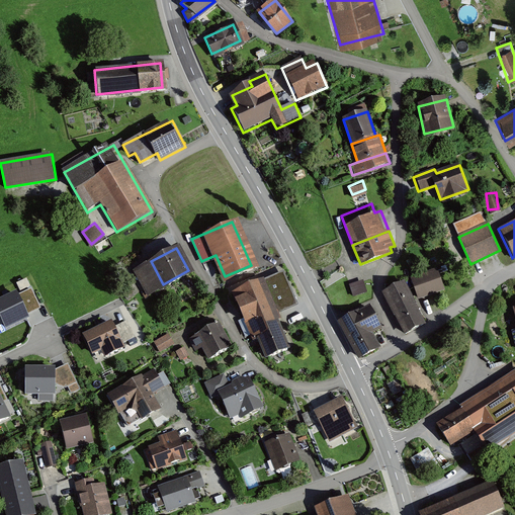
[(163,284),(151,261),(134,270),(144,288),(141,290),(143,295),(163,284)]
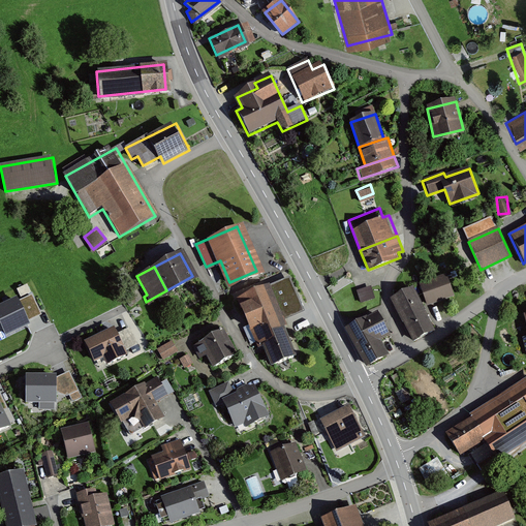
[(442,274),(419,282),(426,302),(450,294),(442,274)]
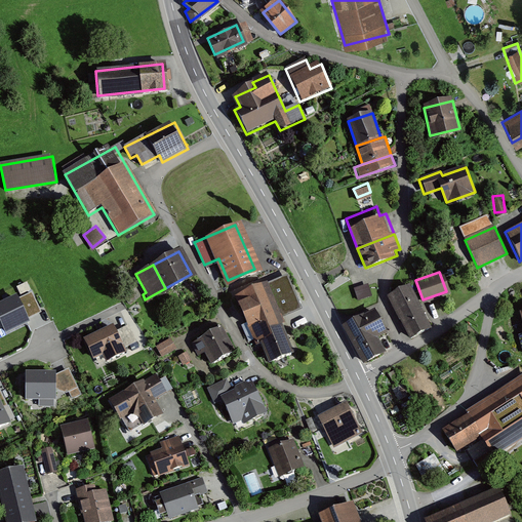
[(259,283),(234,294),(254,343),(261,340),(269,360),(289,351),(273,312),(292,303),(282,280),(262,288),(259,283)]
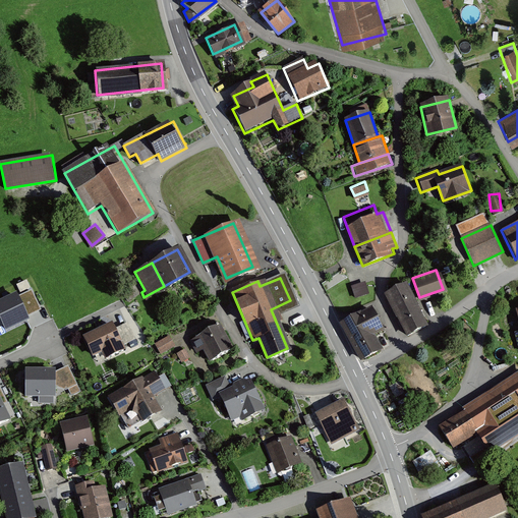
[(133,294),(125,281),(115,288),(117,291),(119,290),(125,299),(133,294)]
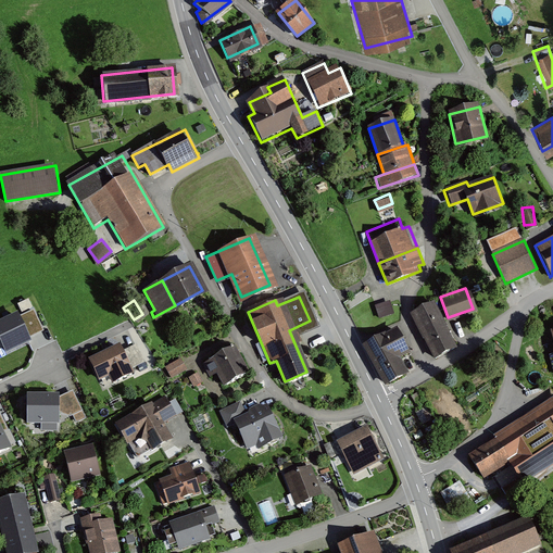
[(429,302),(410,312),(432,355),(452,346),(429,302)]
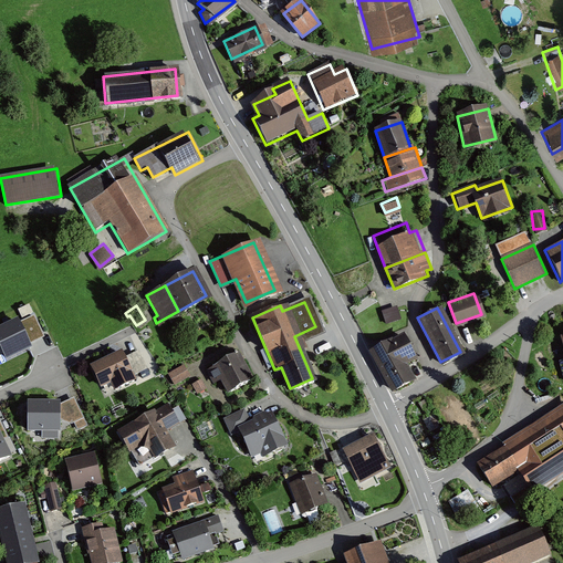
[(0,345),(4,355),(25,344),(22,337),(38,330),(30,314),(13,323),(12,321),(0,326),(0,345)]
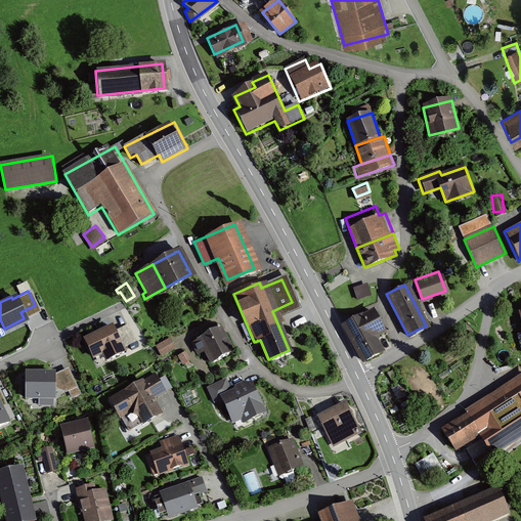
[(371,310),(343,324),(361,358),(379,349),(372,336),(382,331),(371,310)]
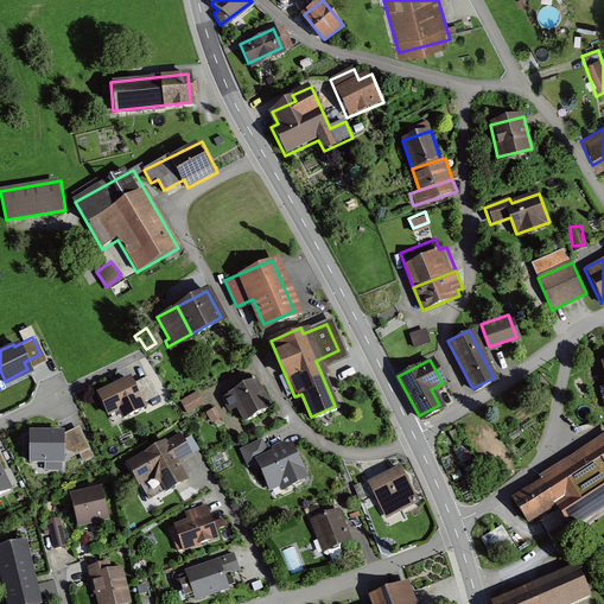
[(131,383),(128,376),(94,393),(105,414),(115,408),(120,418),(141,407),(139,401),(156,393),(147,375),(131,383)]
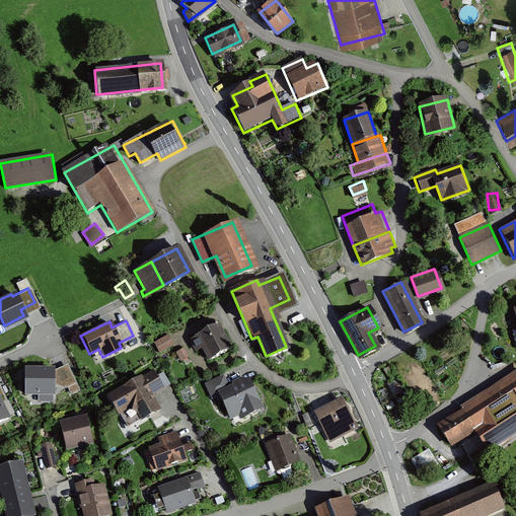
[(216,322),(189,338),(194,347),(201,344),(208,358),(229,347),(216,322)]
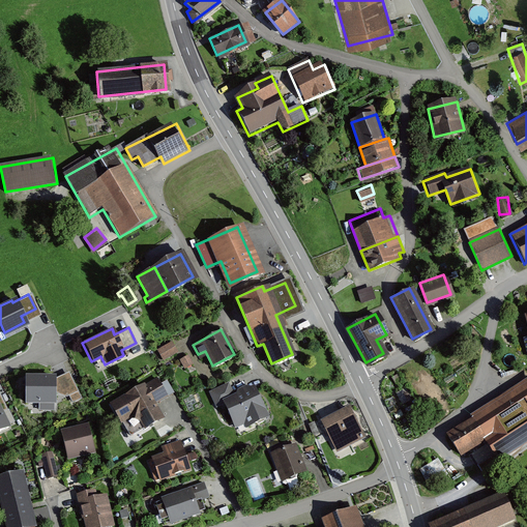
[(175,350),(168,338),(154,345),(162,357),(175,350)]
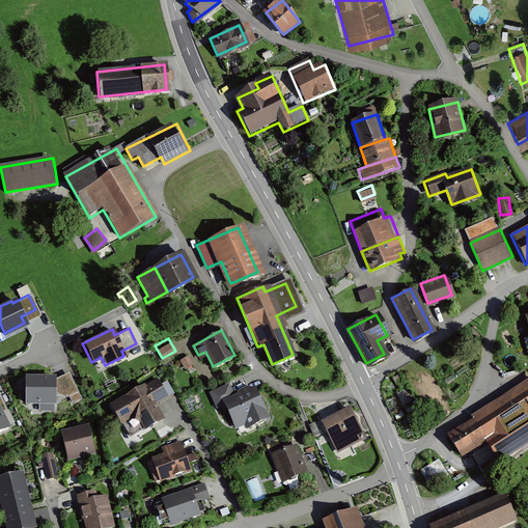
[(79,396),(66,372),(56,378),(63,393),(67,392),(72,399),(79,396)]
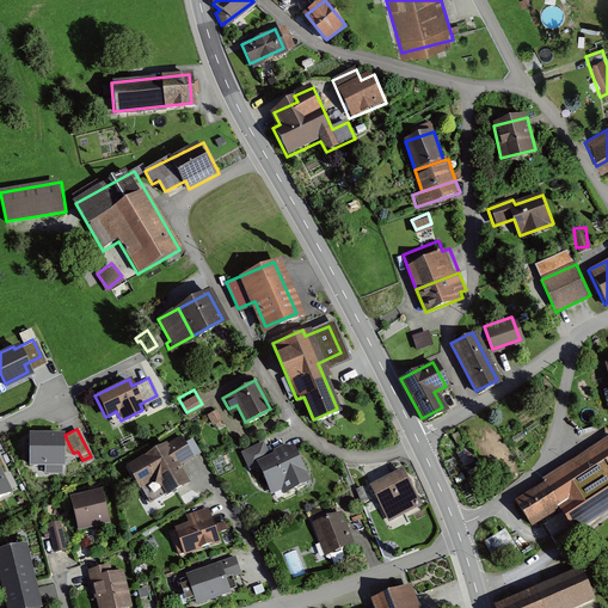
[(60,461),(59,434),(28,434),(28,461),(60,461)]
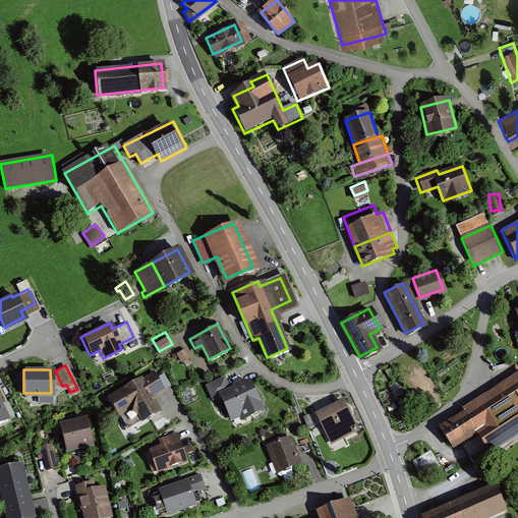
[(152,370),(109,396),(118,411),(126,406),(135,408),(140,417),(157,408),(149,394),(162,387),(152,370)]
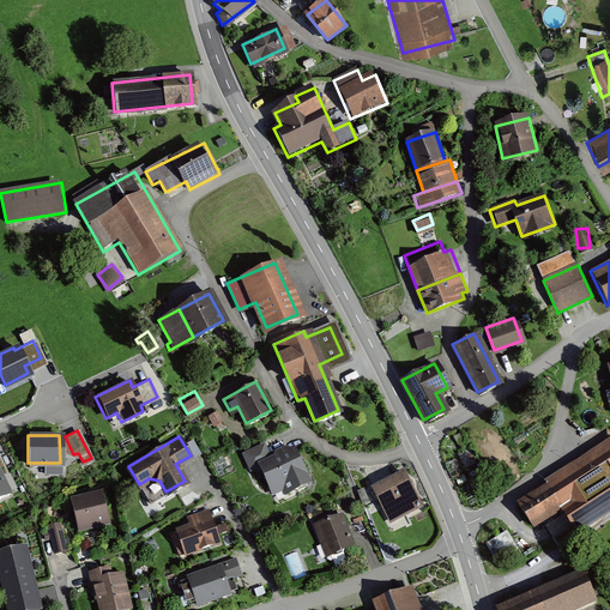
[(258,464),(267,485),(277,482),(282,490),(306,479),(291,447),(267,458),(261,444),(241,452),(248,467),(258,464)]
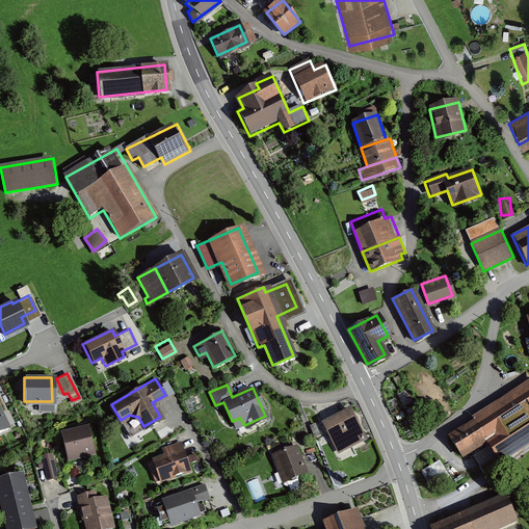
[(528,386),(449,434),(464,457),(528,418),(528,386)]
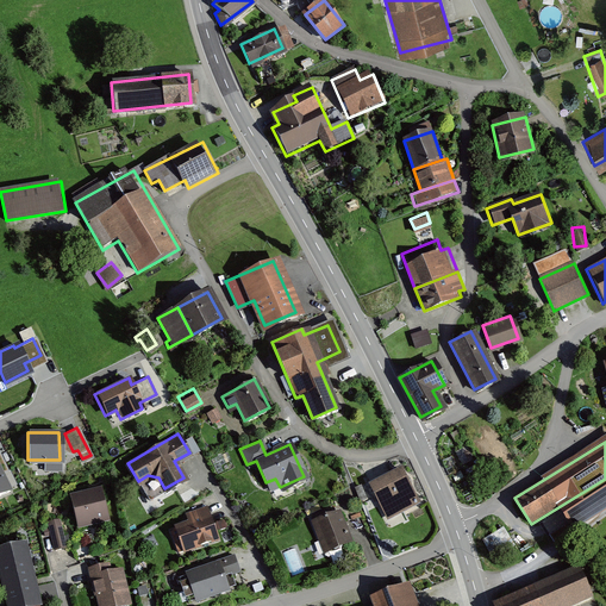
[(422,503),(404,467),(367,485),(383,520),(422,503)]
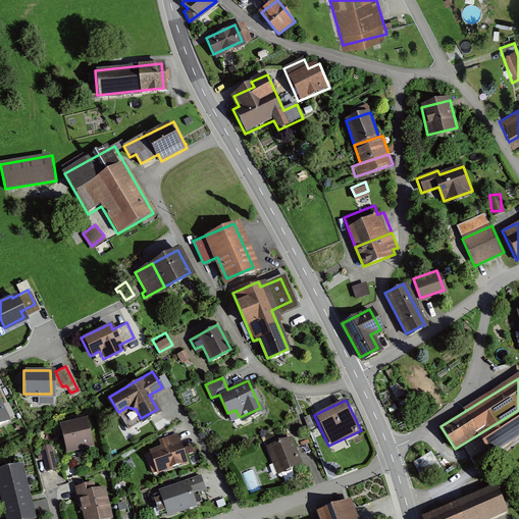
[(84,417),(59,423),(64,447),(80,444),(80,446),(90,444),(84,417)]
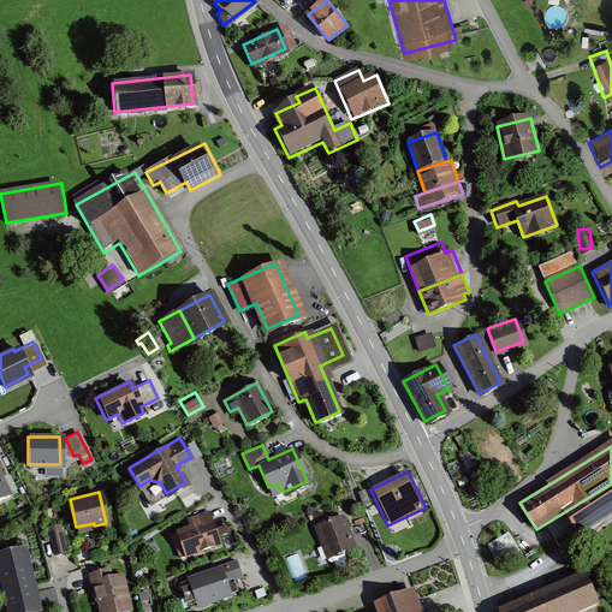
[(194,527),(172,534),(180,559),(221,546),(209,511),(190,517),(194,527)]
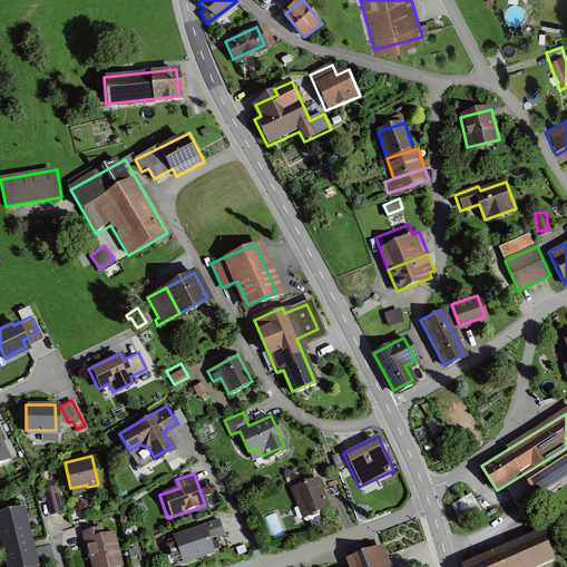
[(316,476),(291,485),(302,519),(329,510),(316,476)]
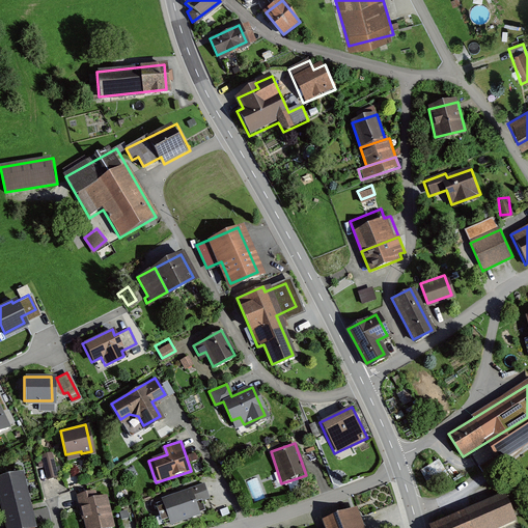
[(40,453),(46,477),(55,475),(49,451),(40,453)]
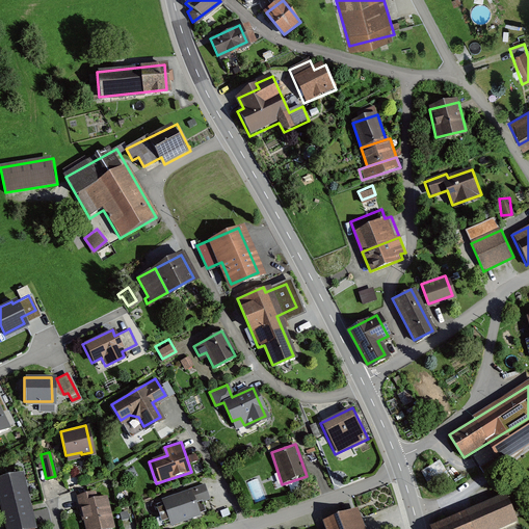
[(19,472),(0,475),(0,505),(5,528),(24,528),(32,527),(19,472)]
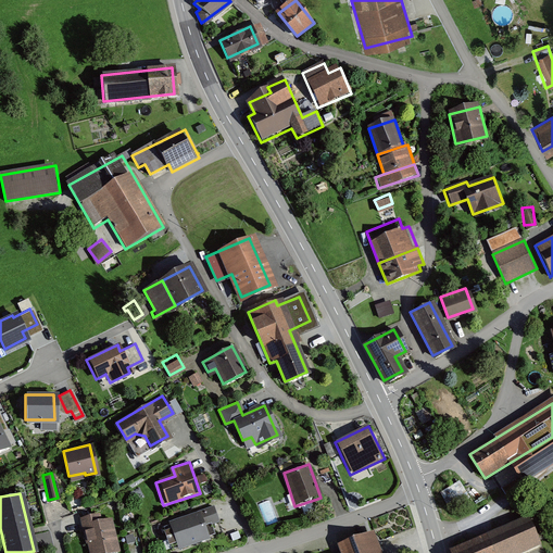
[(217,520),(213,507),(172,519),(173,525),(165,527),(172,550),(210,538),(205,525),(217,520)]
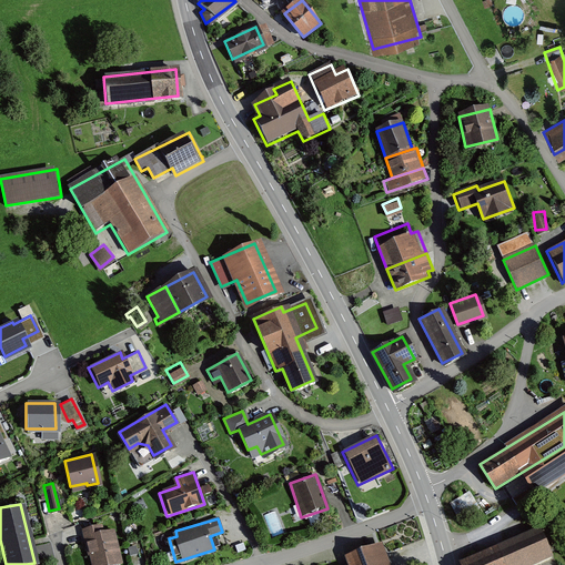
[(102,524),(80,530),(89,564),(112,564),(123,563),(114,530),(104,532),(102,524)]
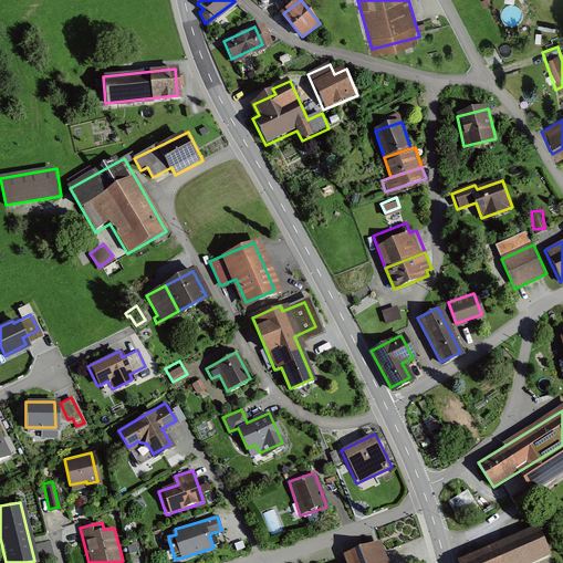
[(543,529),(501,546),(507,562),(529,562),(553,553),(543,529)]
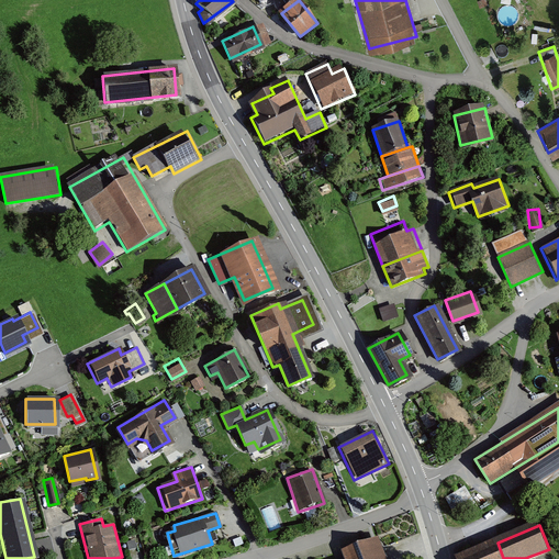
[(388,558),(380,537),(343,550),(346,558),(388,558)]
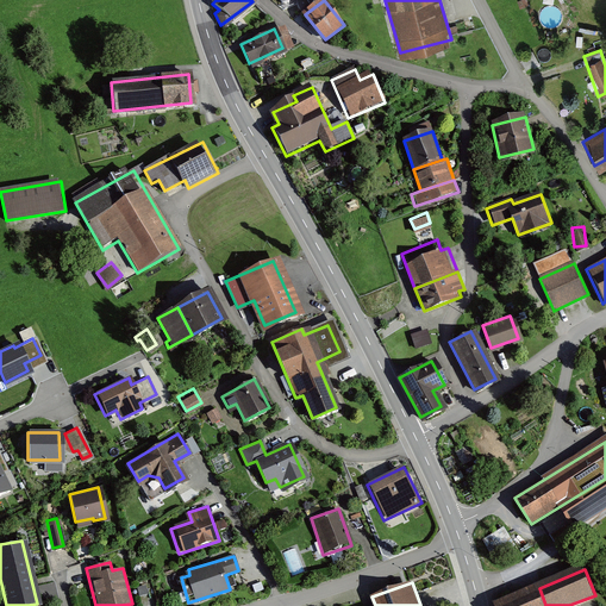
[(545,605),(539,588),(494,605),(545,605)]
